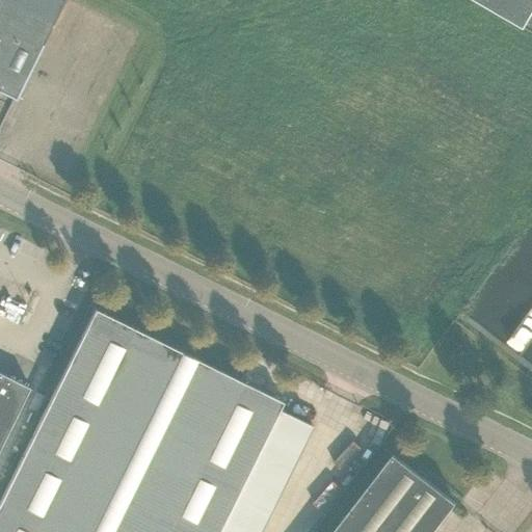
[(0,0),(0,89),(16,97),(62,0),(0,0)]
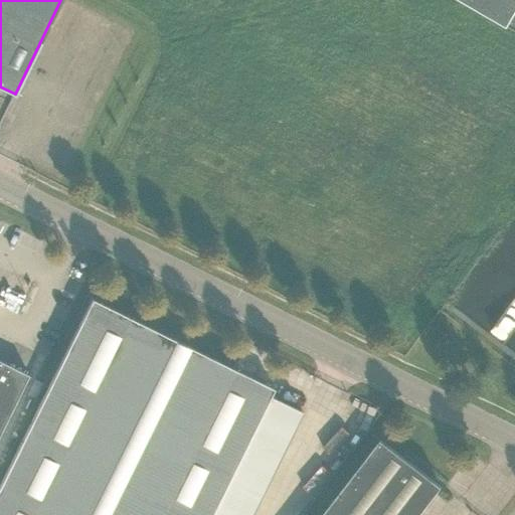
[(514,0),(466,0),(514,28),(514,0)]
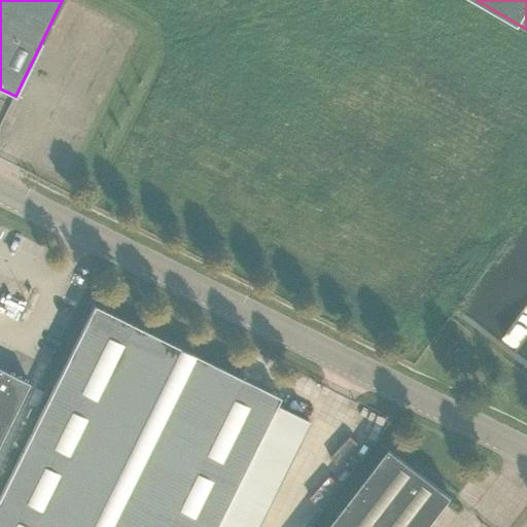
[(0,526),(215,526),(280,397),(94,306),(0,495),(0,526)]
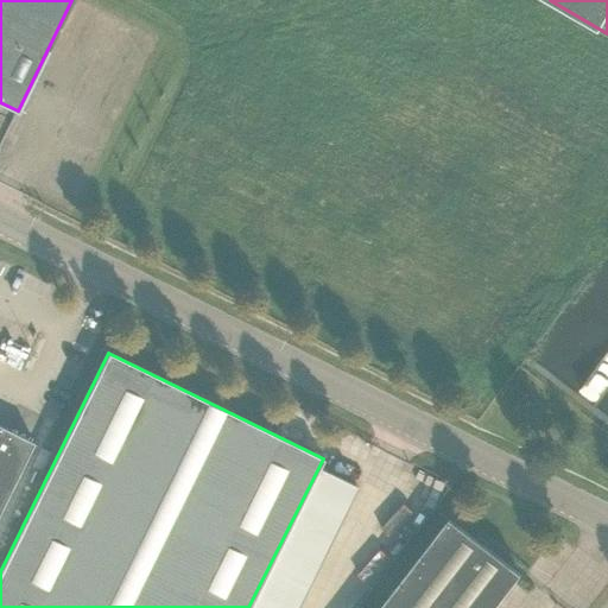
[(0,508),(33,442),(0,425),(0,508)]
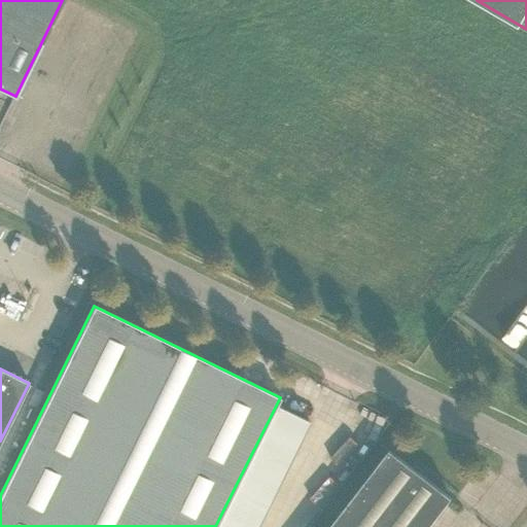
[(426,526),(450,497),(389,451),(329,526),(426,526)]
